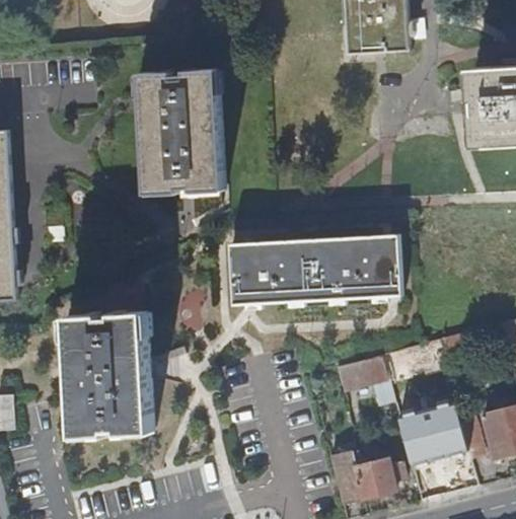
[(408,43),(404,0),(345,0),(348,51),(383,49),(408,47),(408,43)]
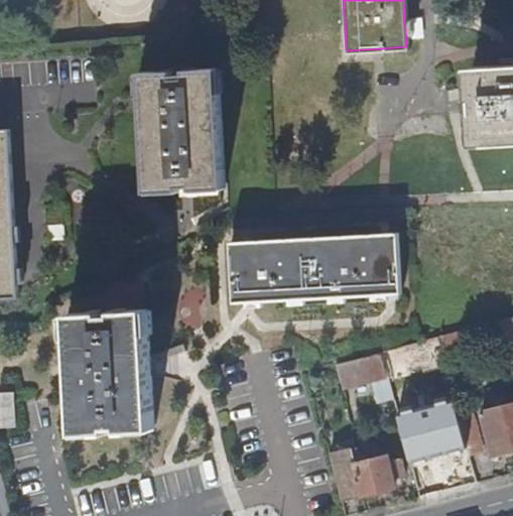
[(512,62),(471,65),(472,88),(473,101),(475,143),(512,141),(512,62)]
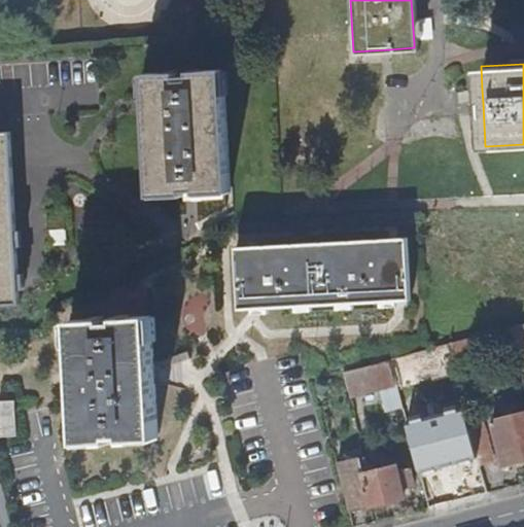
[(219,69),(142,73),(145,138),(148,196),(195,194),(222,192),(225,192),(225,182),(219,69)]
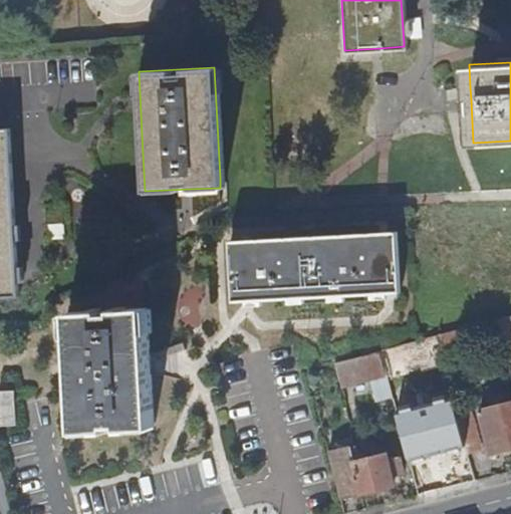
[(9,135),(8,127),(0,127),(0,295),(18,294),(17,279),(9,135)]
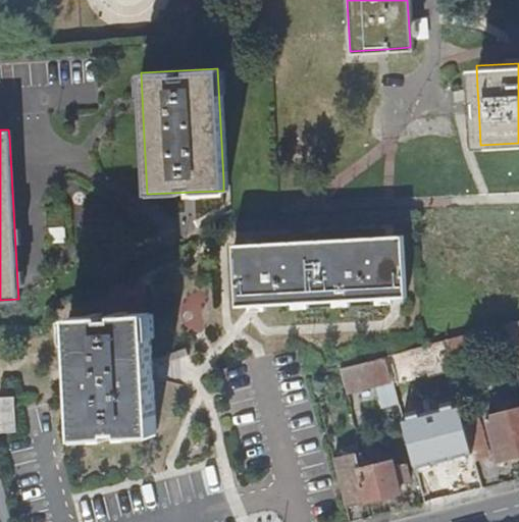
[(403,297),(400,235),(229,245),(232,306),(254,305),(386,298),(403,297)]
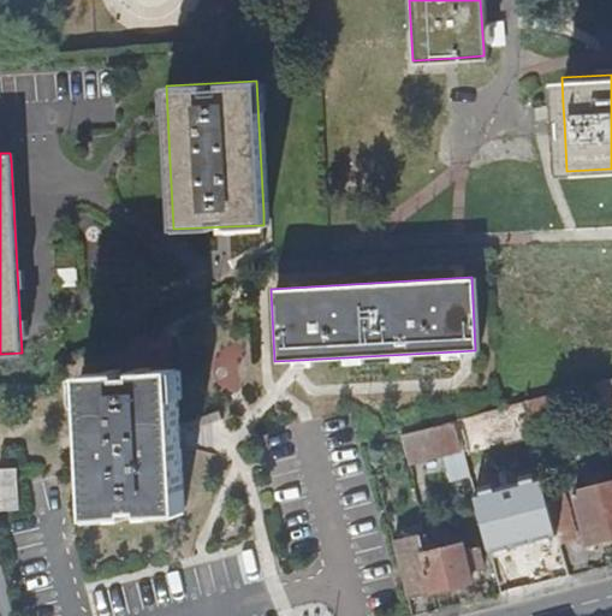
[(182,515),(180,491),(179,458),(176,371),(83,375),(89,514),(90,519),(165,515),(182,515)]
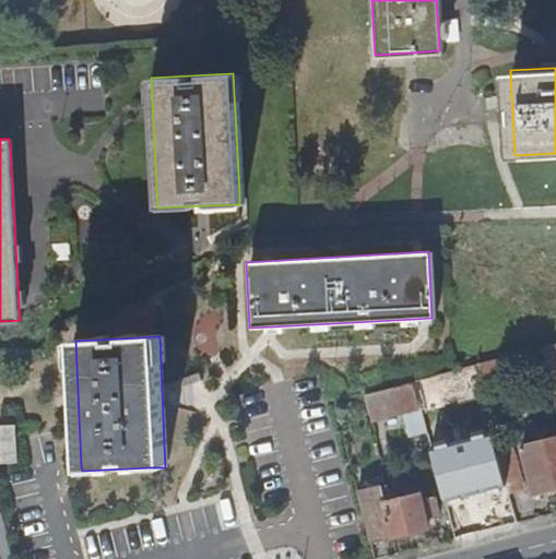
[(555,377),(555,344),(540,348),(543,364),(547,379),(555,377)]
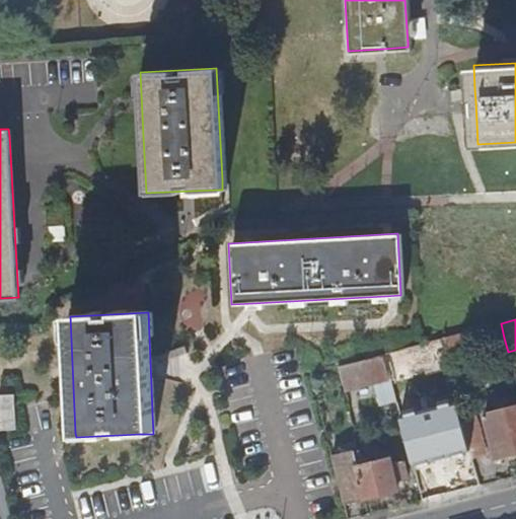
[(441,339),(444,353),(504,338),(501,323),(441,339)]
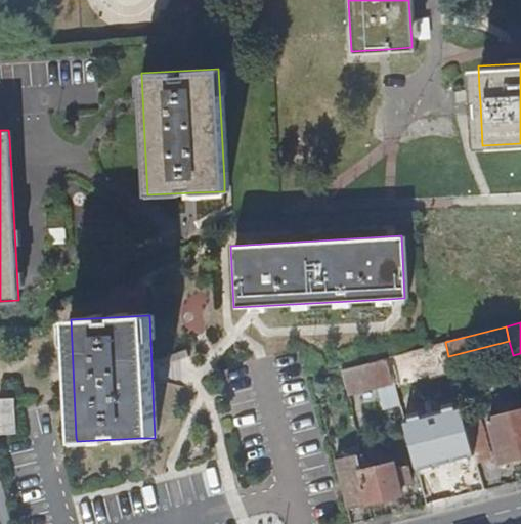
[(376,386),(391,382),(385,357),(340,369),(346,394),(376,386)]
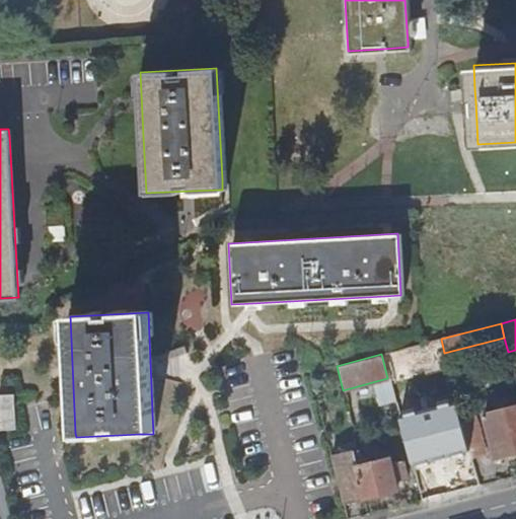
[(387,378),(372,382),(378,405),(393,401),(387,378)]
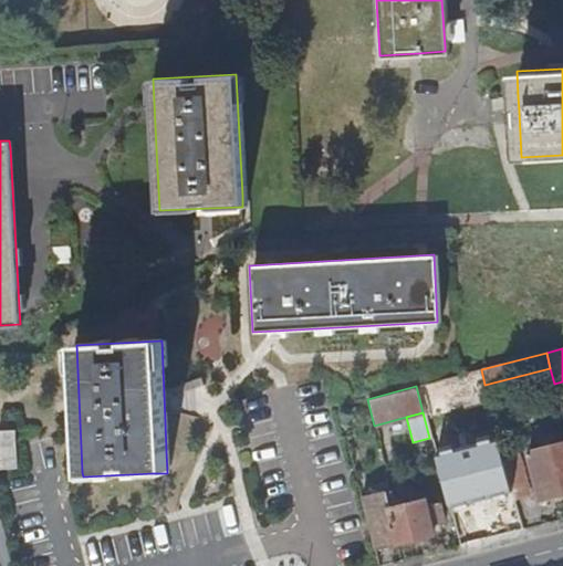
[(14,432),(0,432),(0,472),(17,471),(14,432)]
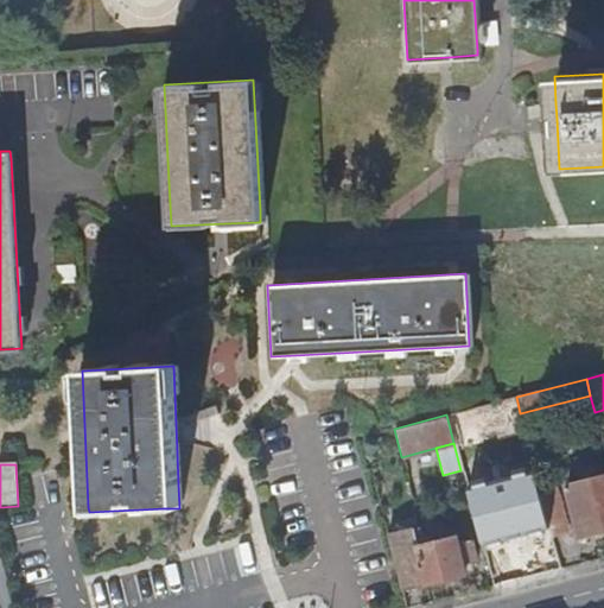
[(603,530),(603,477),(563,488),(576,537),(603,530)]
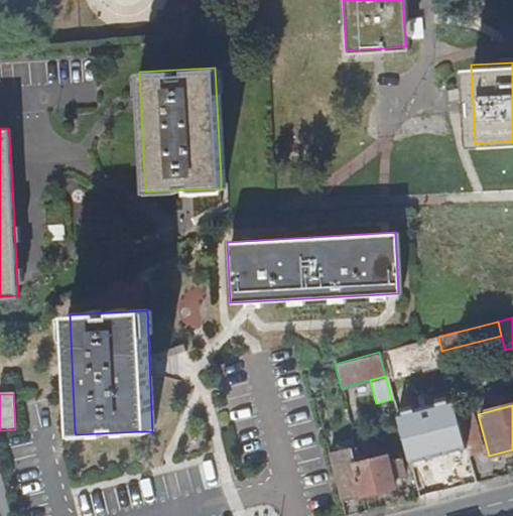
[(472,414),(459,417),(464,438),(469,457),(482,454),(472,414)]
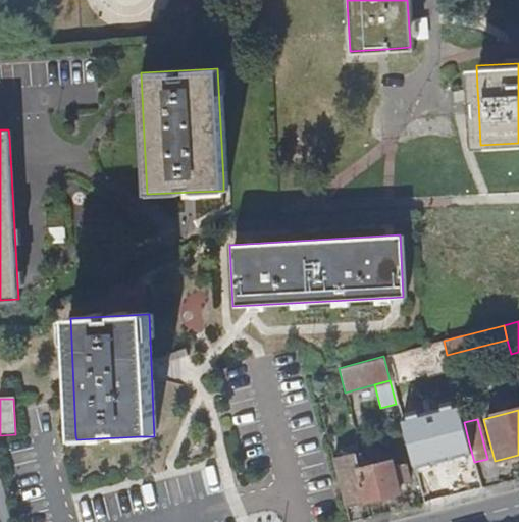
[(333,465),(345,508),(406,492),(405,488),(410,486),(405,468),(393,471),(391,465),(364,472),(360,458),(333,465)]
